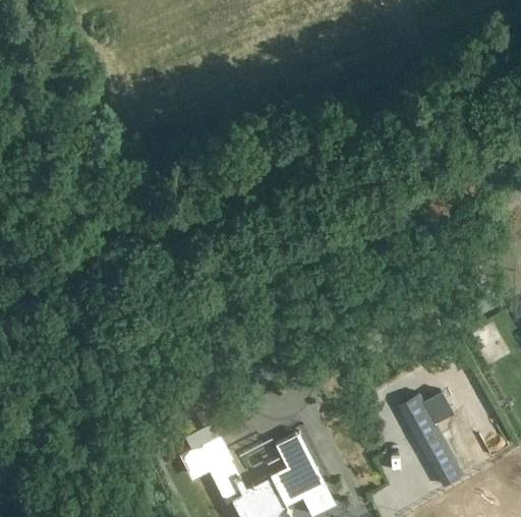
[(464,478),(418,397),(400,407),(445,489),(464,478)]
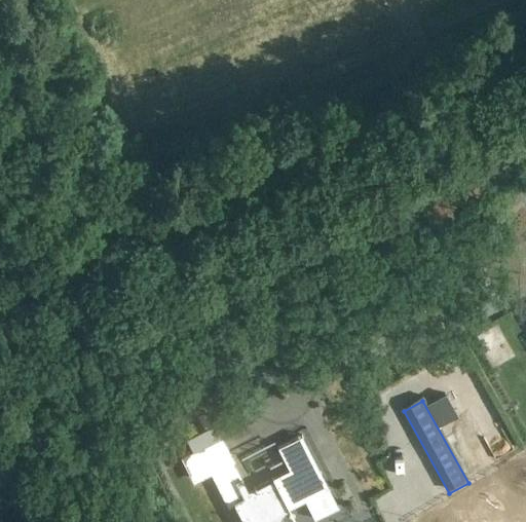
[(186,441),(192,454),(184,459),(195,483),(213,475),(231,510),(235,508),(241,521),(277,521),(279,520),(283,517),(286,515),(289,514),(289,515),(290,514),(290,513),(306,505),(314,521),(320,521),(339,511),(303,439),(278,451),(293,479),(276,487),(274,483),(255,493),(256,495),(246,500),(228,468),(233,464),(214,427),(186,441)]
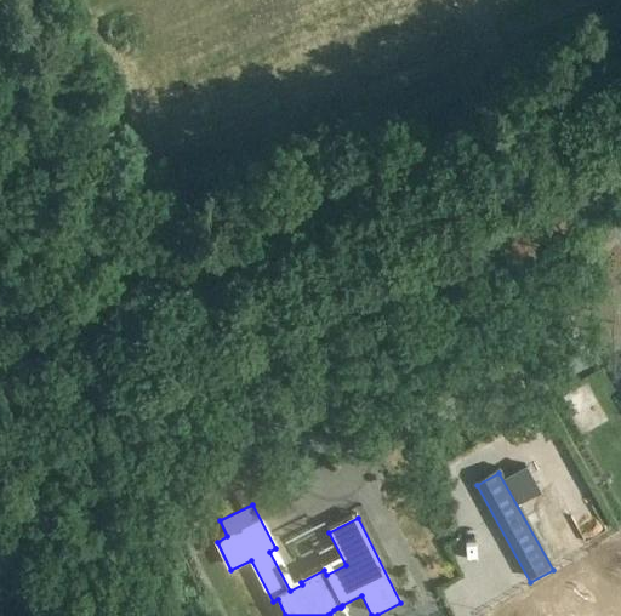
[(520,602),(525,615),(548,615),(540,593),(520,602)]
